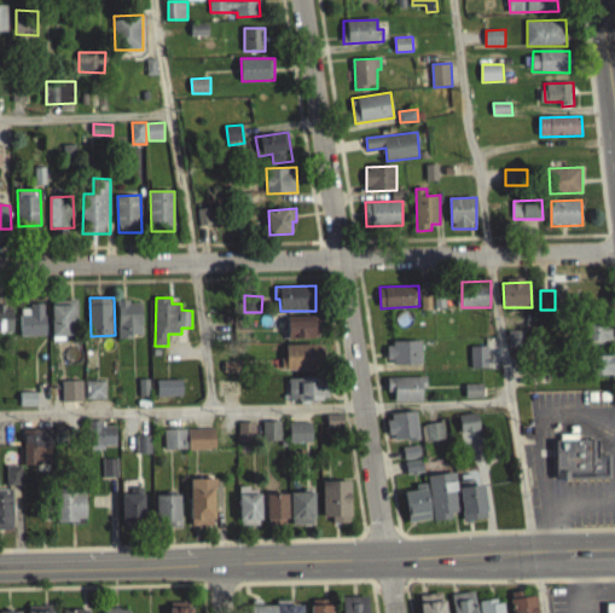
[(79,301),(53,301),(53,336),(79,336),(79,301)]
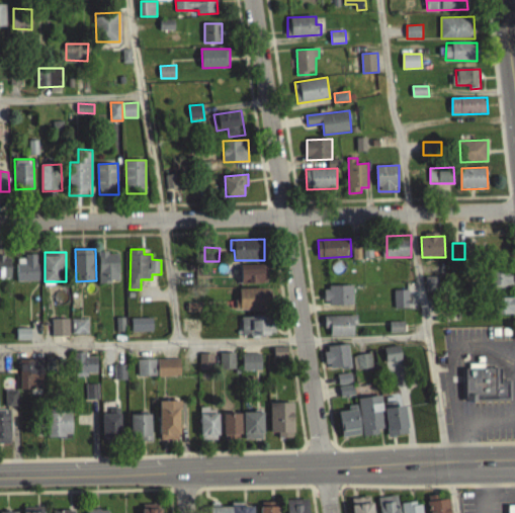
[(100,282),(120,281),(119,252),(100,253),(100,282)]
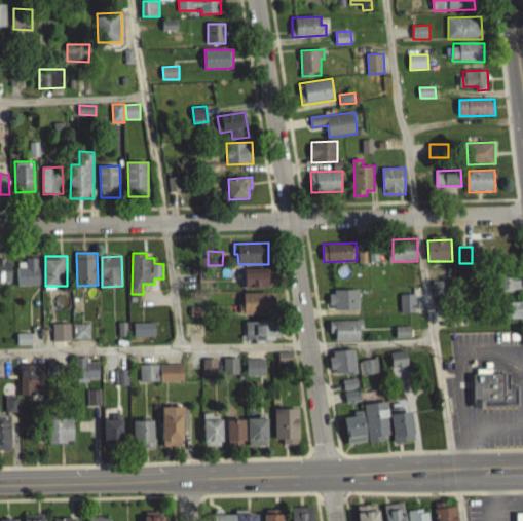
[(19,285),(40,286),(40,260),(19,259),(19,285)]
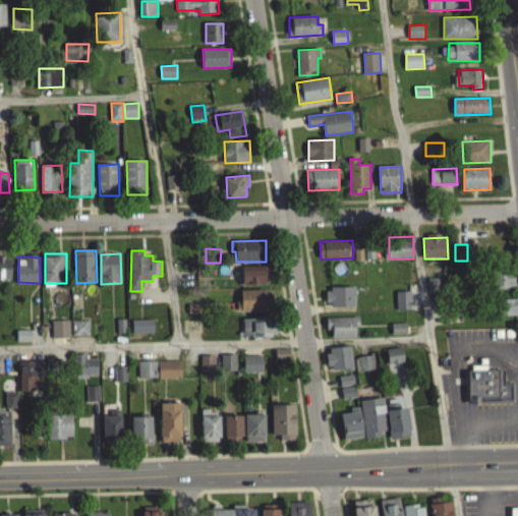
[(0,258),(0,279),(12,279),(12,258),(0,258)]
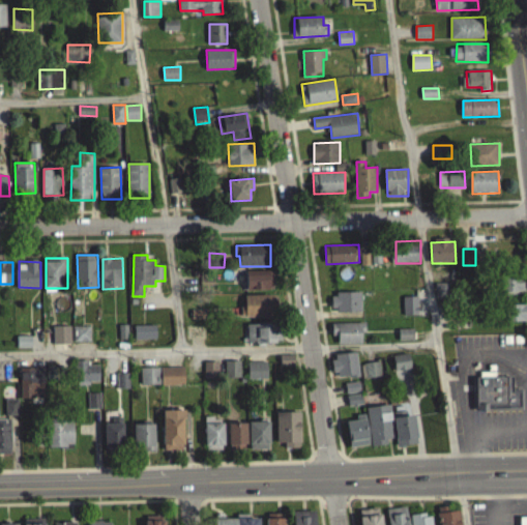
[(247,271),(247,290),(275,289),(274,270),(247,271)]
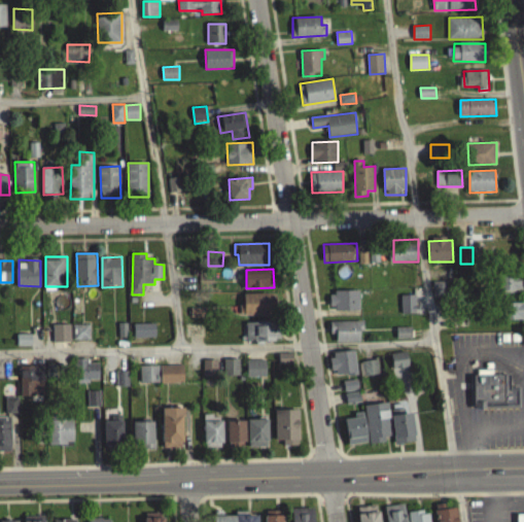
[(500,292),(523,291),(523,273),(499,274),(500,292)]
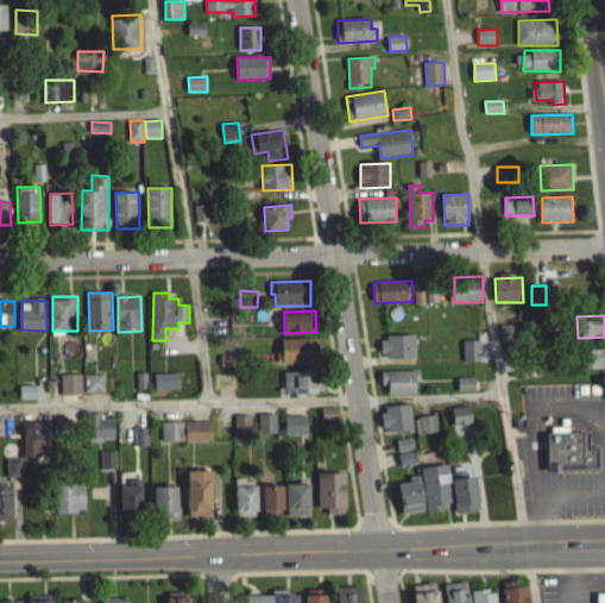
[(521,343),(521,325),(502,326),(502,343),(521,343)]
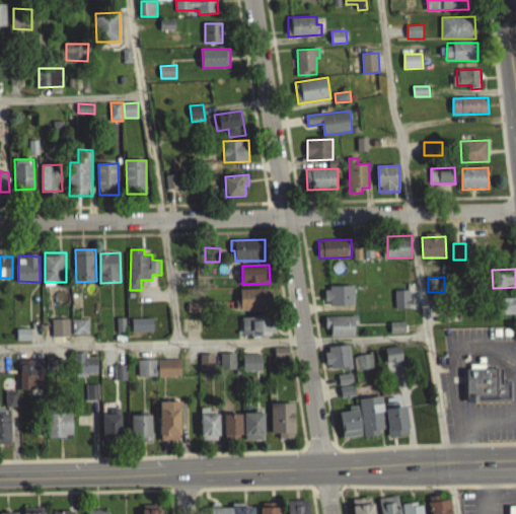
[(355,286),(326,287),(326,305),(355,305),(355,286)]
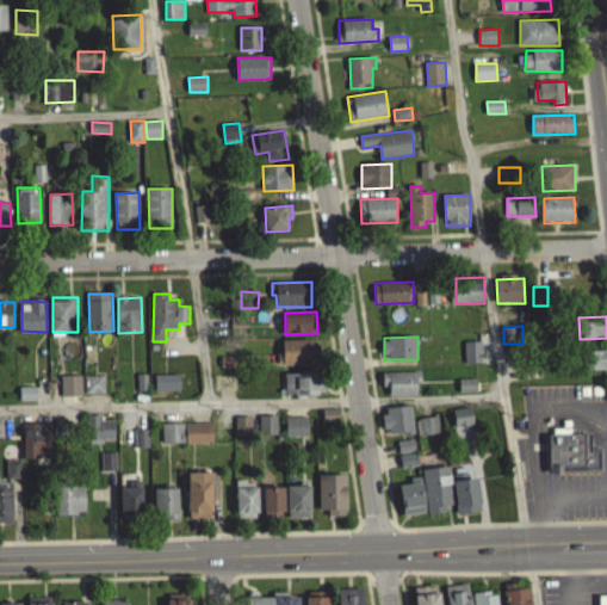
[(315,340),(282,340),(282,365),(315,365),(315,340)]
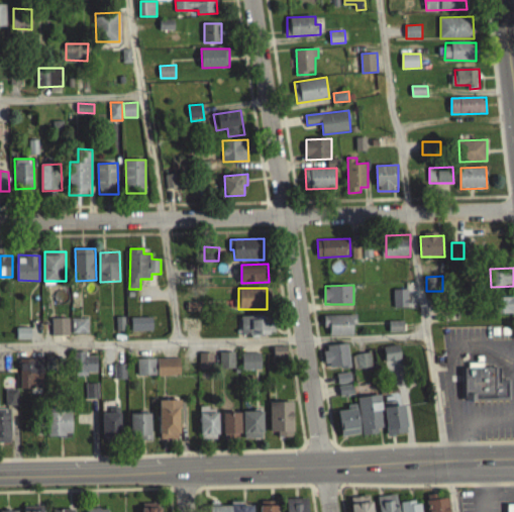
[(395,290),(395,308),(409,307),(409,290),(395,290)]
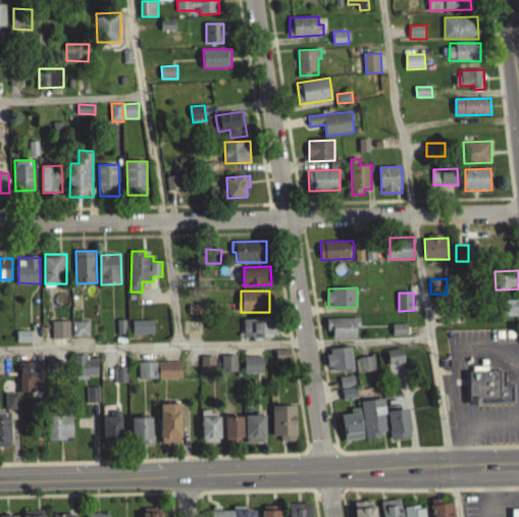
[(518,300),(498,301),(498,317),(518,315),(518,300)]
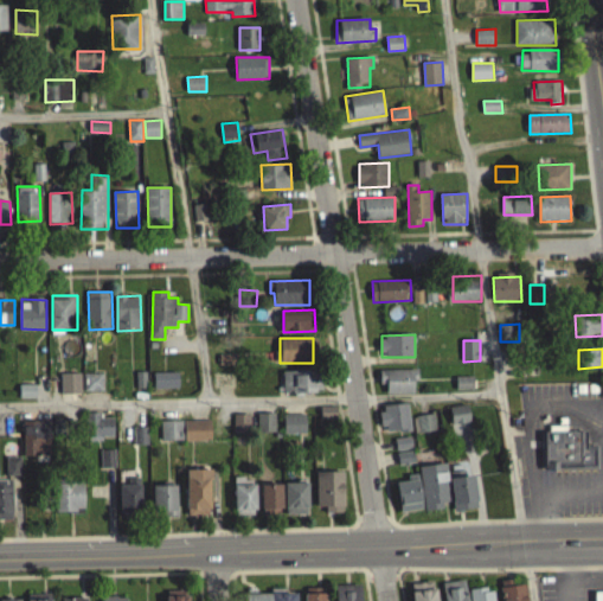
[(387,394),(417,394),(417,370),(382,370),(382,384),(389,384),(387,394)]
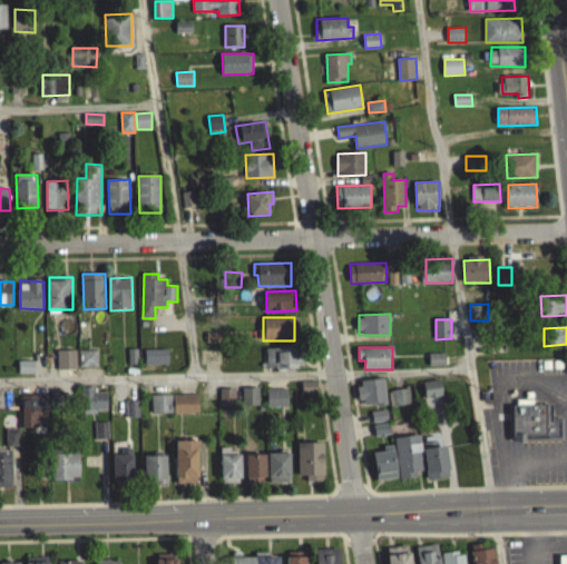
[(267,368),(304,368),(303,353),(292,353),(292,348),(267,348),(267,368)]
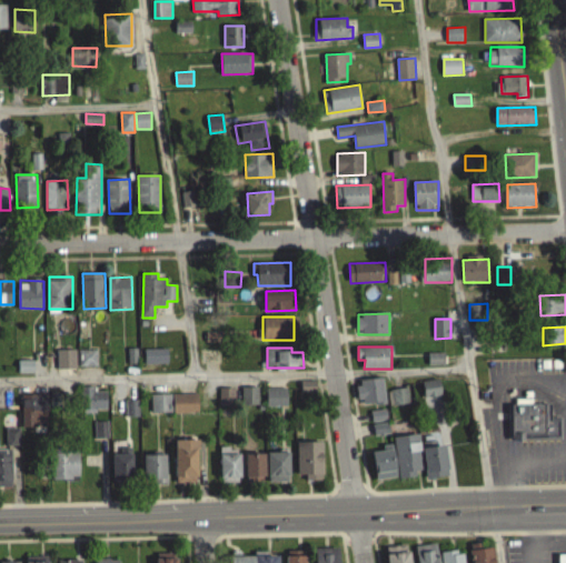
[(162,363),(162,349),(145,349),(146,364),(162,363)]
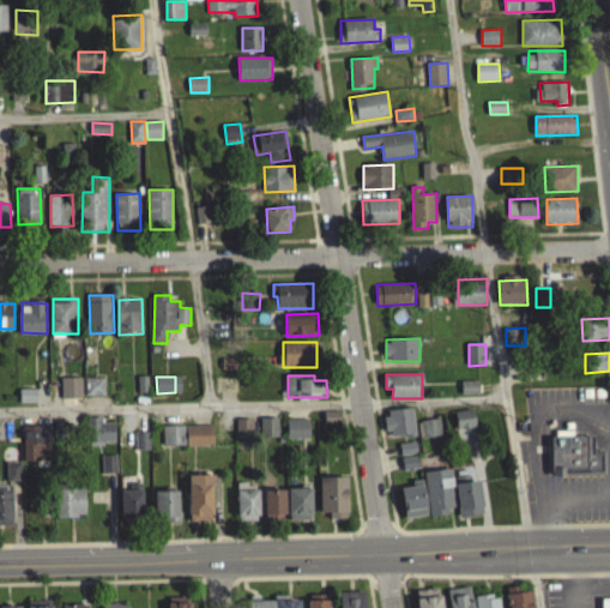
[(84,378),(62,378),(64,398),(84,398),(84,378)]
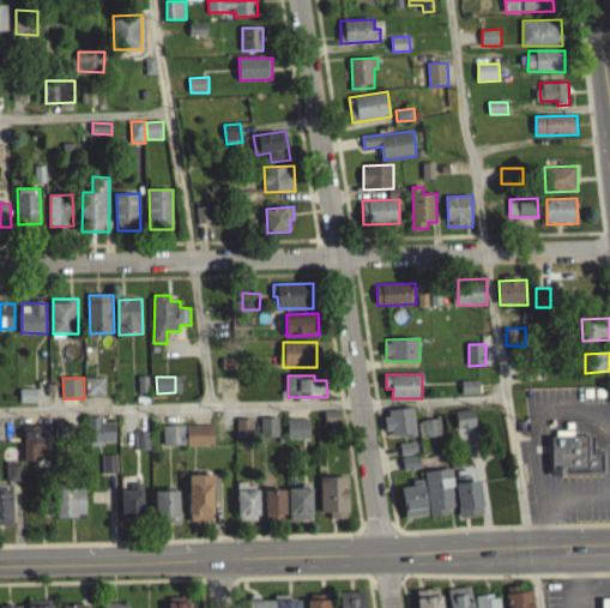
[(107,378),(88,378),(88,396),(108,396),(107,378)]
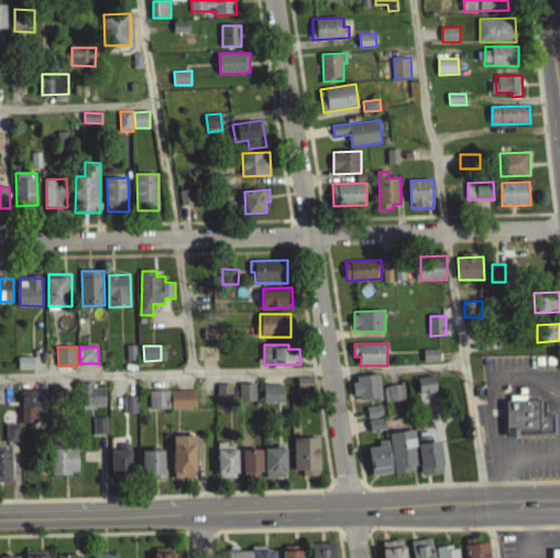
[(441,350),(426,350),(426,362),(441,361),(441,350)]
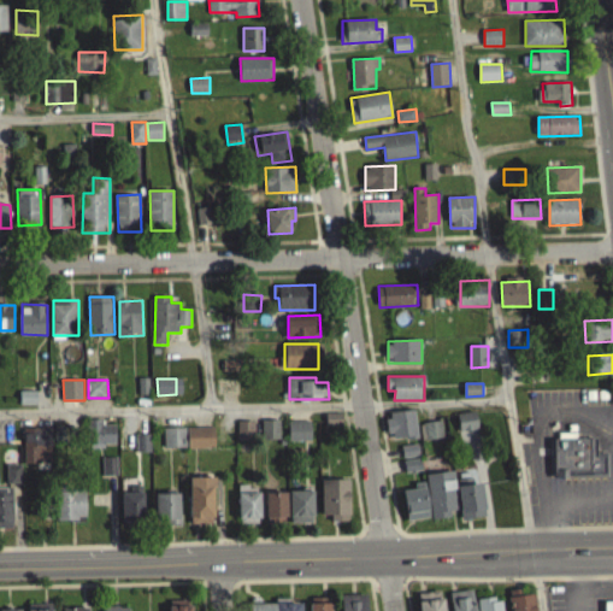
[(22,391),(22,405),(39,405),(39,391),(22,391)]
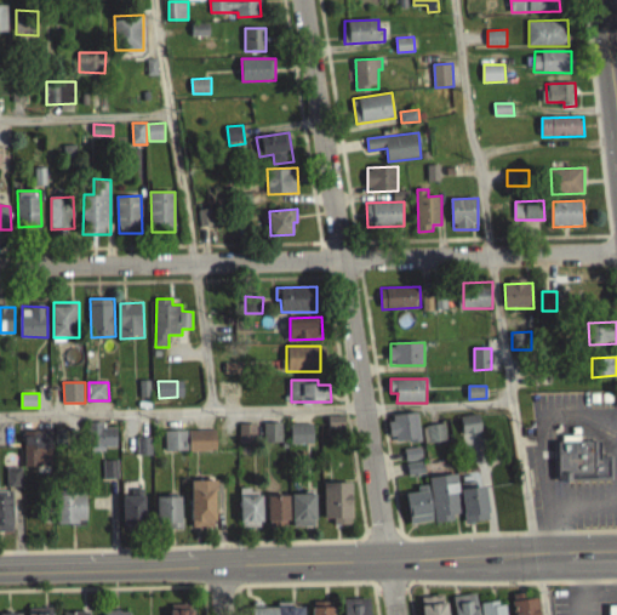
[(423,440),(418,414),(390,417),(394,444),(423,440)]
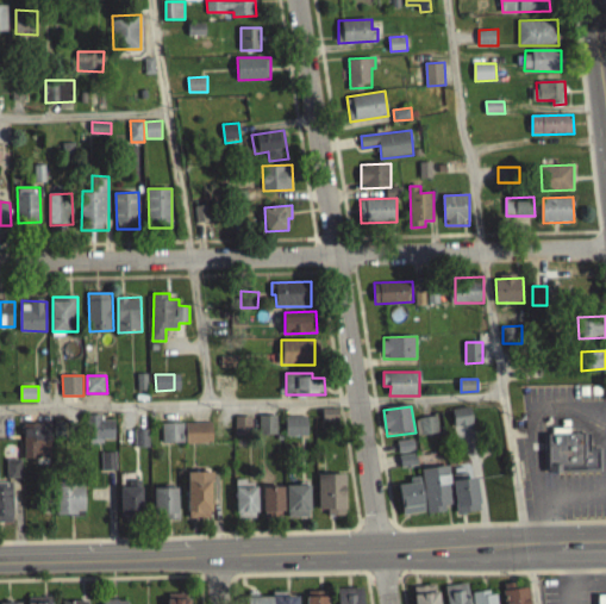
[(455,428),(474,425),(472,408),(453,409),(455,428)]
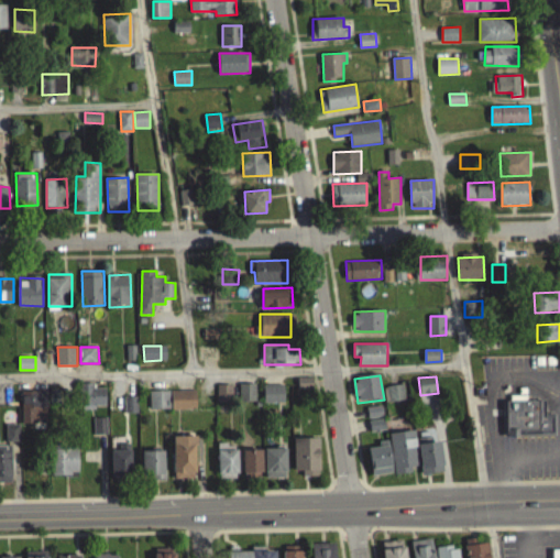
[(81,384),(81,408),(108,407),(108,387),(96,389),(96,383),(81,384)]
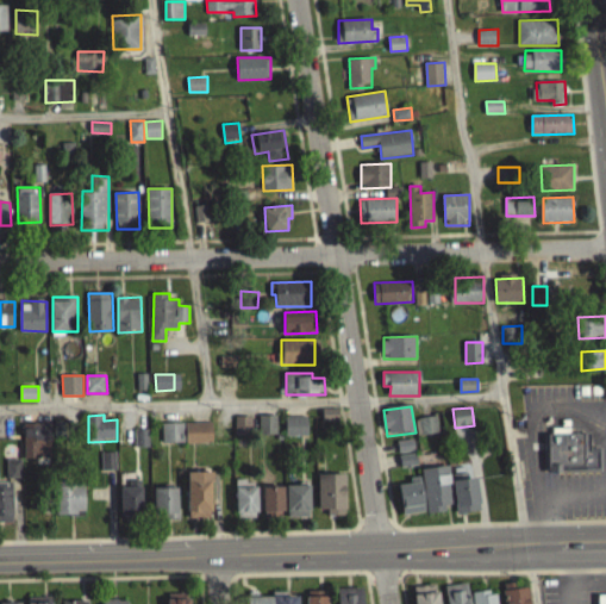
[(277,415),(261,416),(261,435),(279,434),(277,415)]
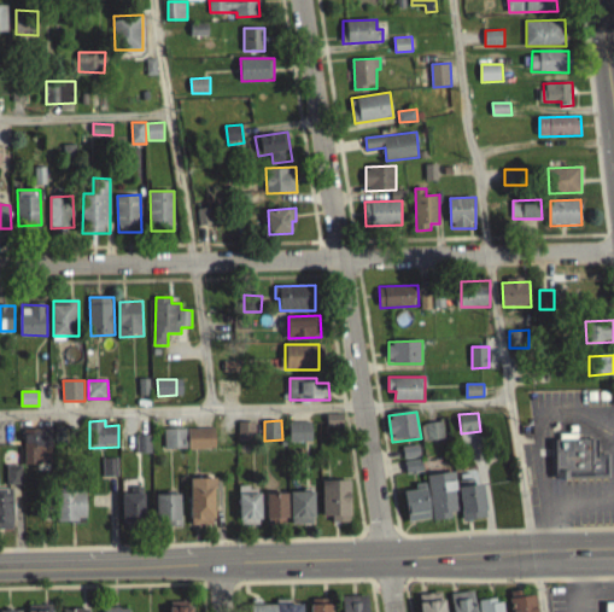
[(240,442),(257,442),(257,421),(240,423),(240,442)]
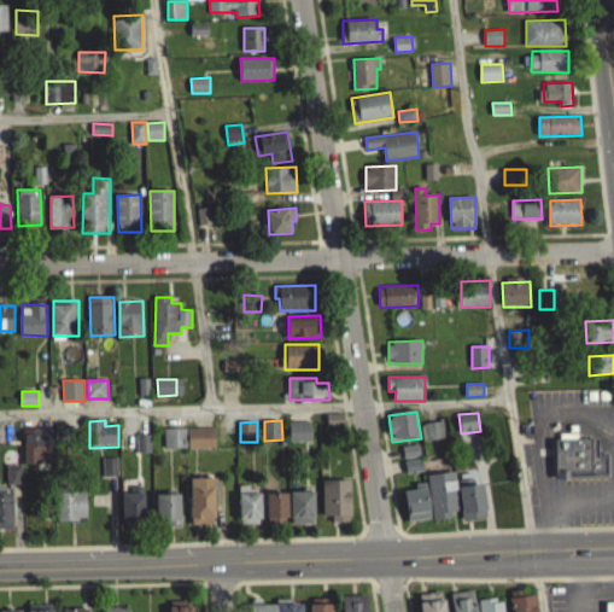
[(291,442),(313,442),(313,421),(290,423),(291,442)]
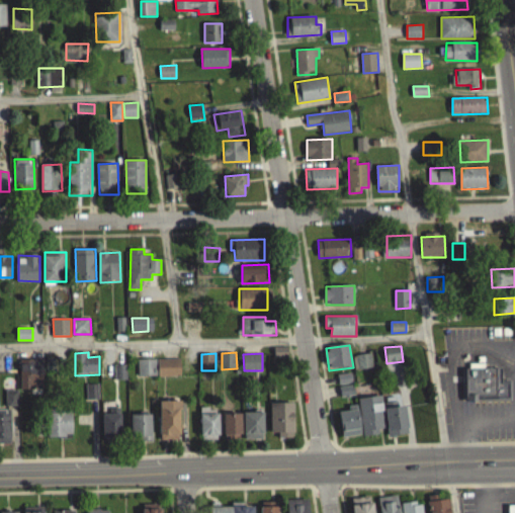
[(373,368),(372,354),(354,355),(355,369),(373,368)]
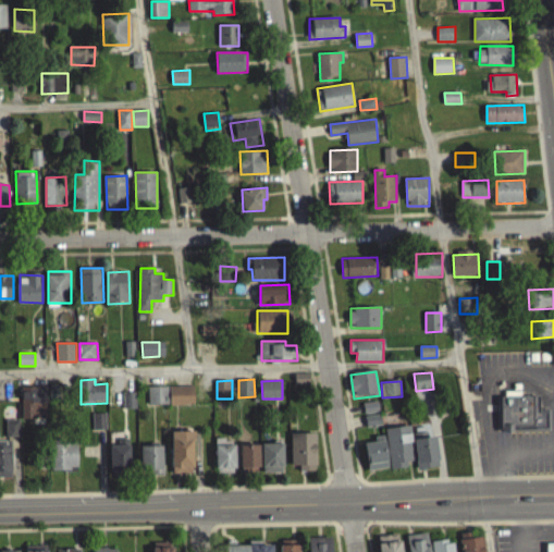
[(502,424),(506,424),(506,425),(516,425),(516,424),(553,422),(553,401),(542,401),(542,389),(525,389),(524,382),(507,383),(508,389),(502,389),(502,424)]
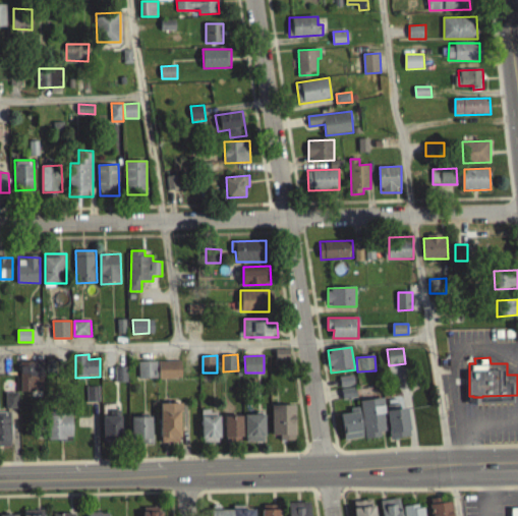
[(182,360),(160,361),(160,379),(183,378),(182,360)]
